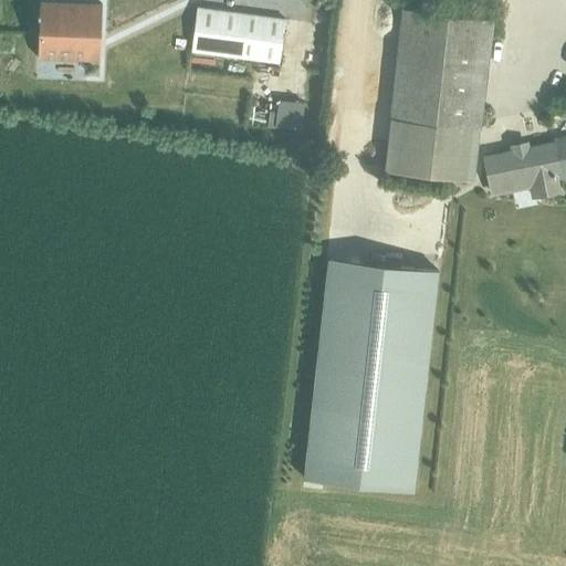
[(40,1),(38,56),(84,59),(85,39),(101,40),(102,4),(40,1)]
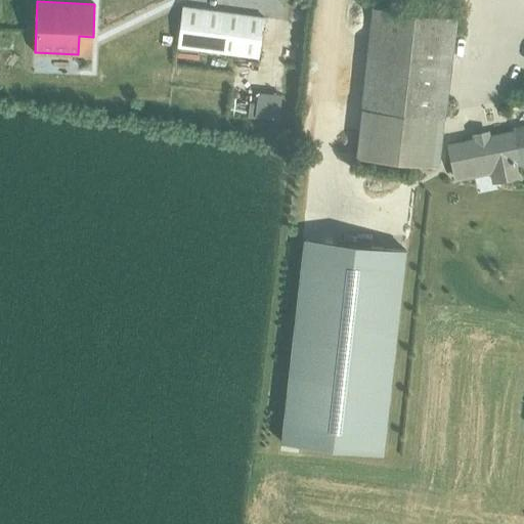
[(263,18),(181,7),(176,47),(258,58),(263,18)]
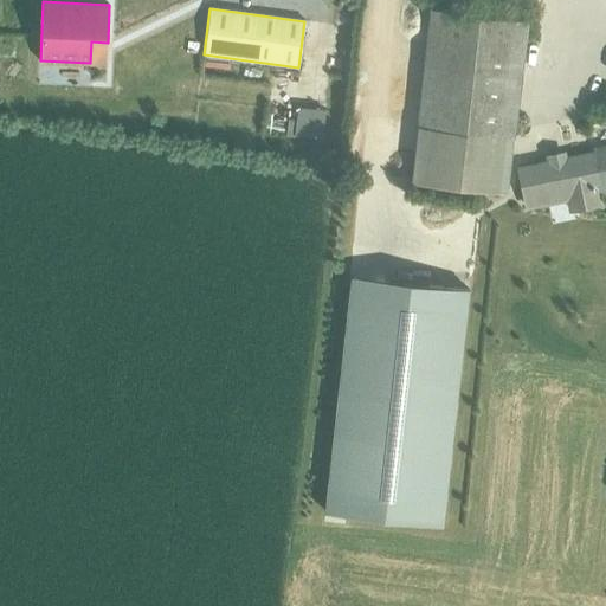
[(434,11),(413,185),(508,195),(528,21),(434,11)]
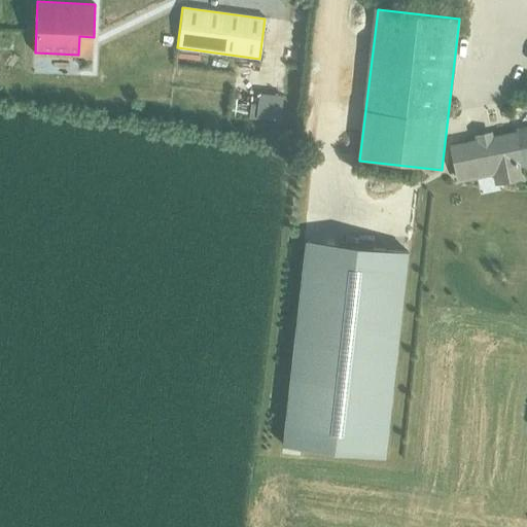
[(526,161),(526,131),(450,147),(456,179),(494,171),(496,183),(520,178),(517,163),(526,161)]
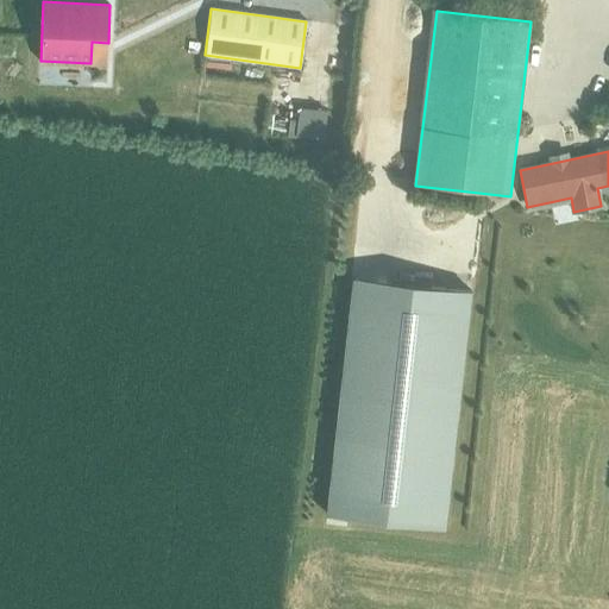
[(355,277),(326,515),(444,528),(471,292),(355,277)]
